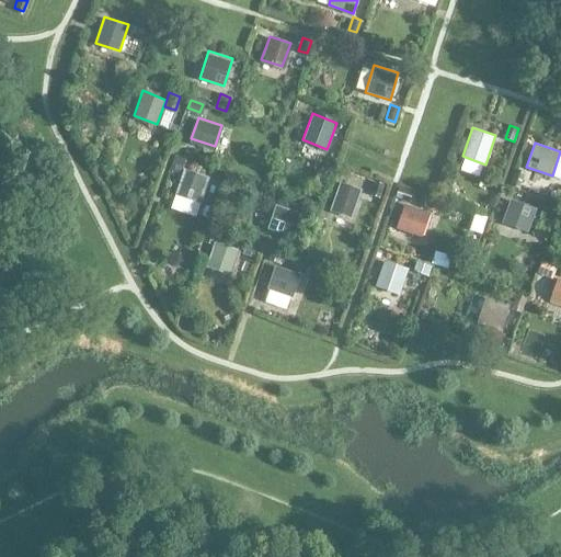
[(173,156),(169,170),(179,172),(183,159),(173,156)]
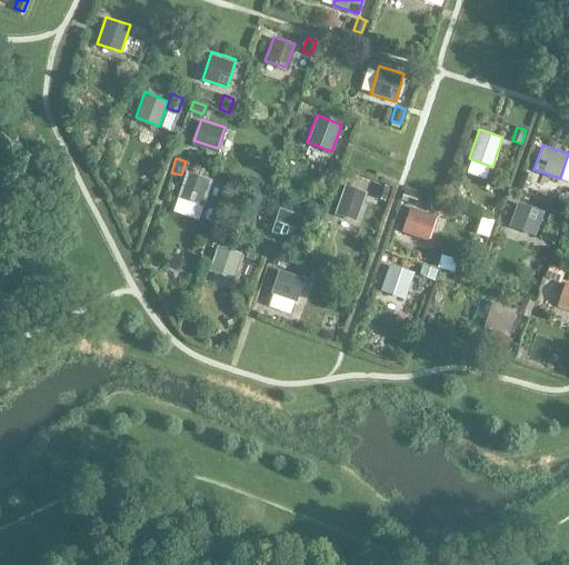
[(205,205),(212,179),(187,169),(178,196),(205,205)]
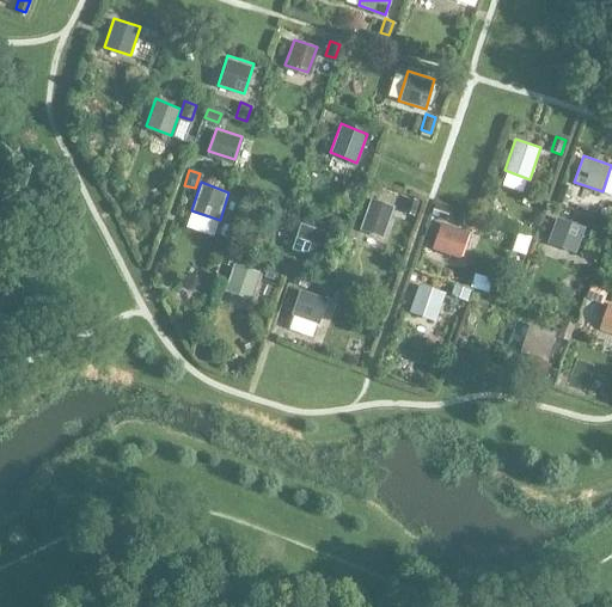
[(562,183),(556,200),(567,203),(573,186),(562,183)]
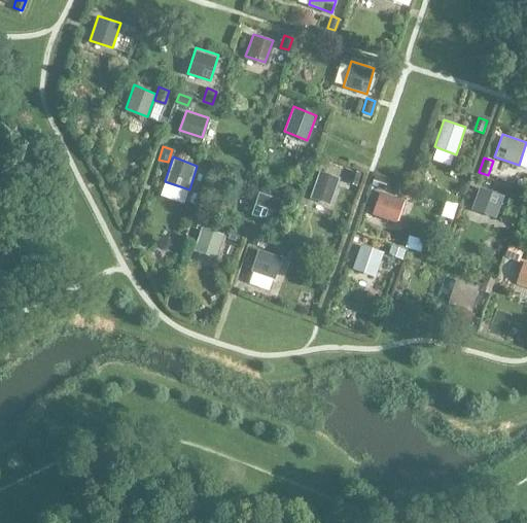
[(330,204),(341,176),(319,169),(310,197),(330,204)]
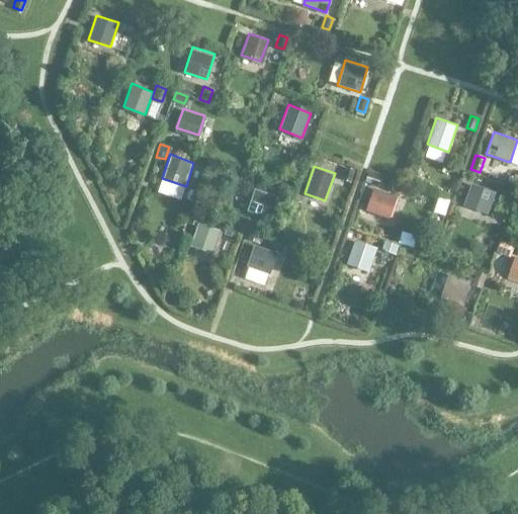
[(346,166),(342,177),(350,179),(354,169),(346,166)]
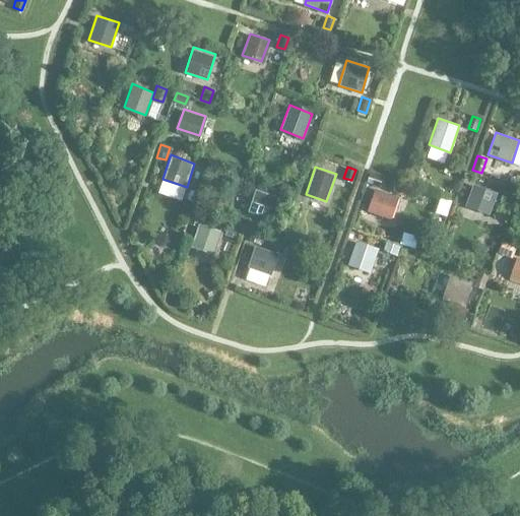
[(370,174),(367,181),(378,185),(381,178),(370,174)]
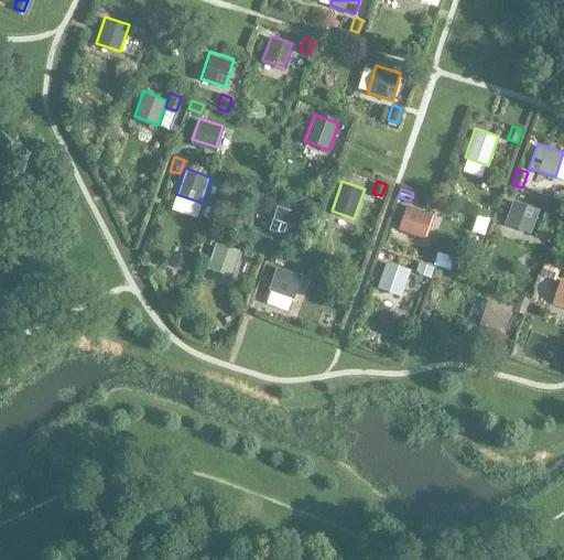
[(513,198),(505,223),(531,232),(540,208),(513,198)]
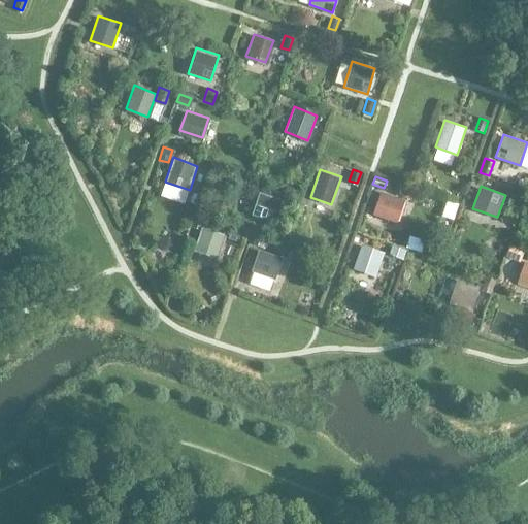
[(276,222),(284,199),(260,191),(252,214),(276,222)]
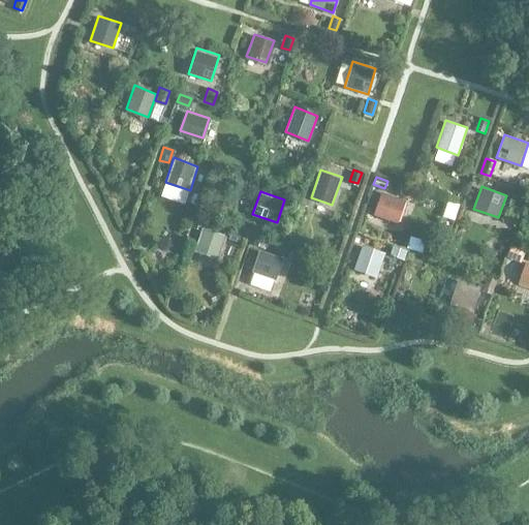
[(381,191),(373,214),(398,222),(406,199),(381,191)]
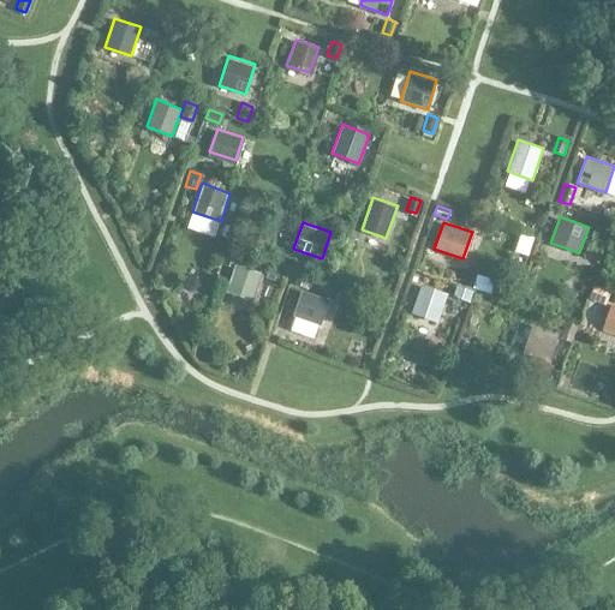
[(254,300),(263,273),(236,263),(226,291),(254,300)]
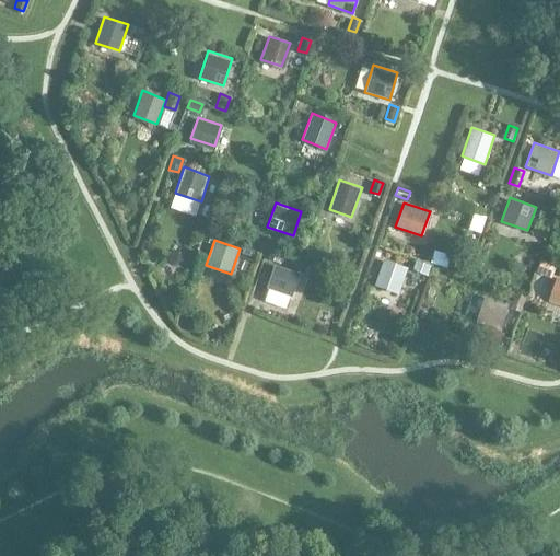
[(270,252),(268,258),(277,262),(280,255),(270,252)]
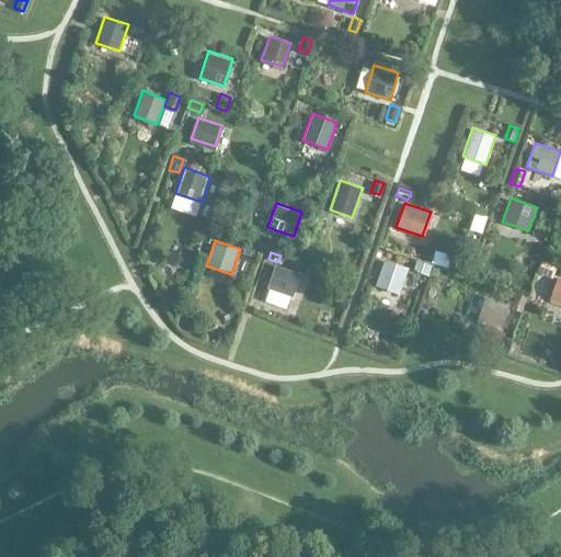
[(384,259),(375,285),(399,293),(408,268),(384,259)]
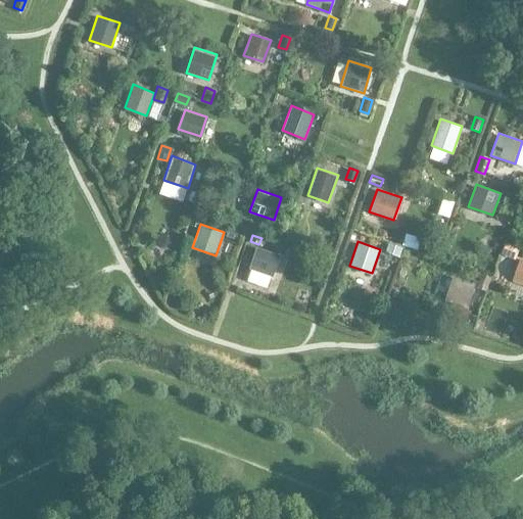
[(388,244),(385,253),(399,257),(401,248),(388,244)]
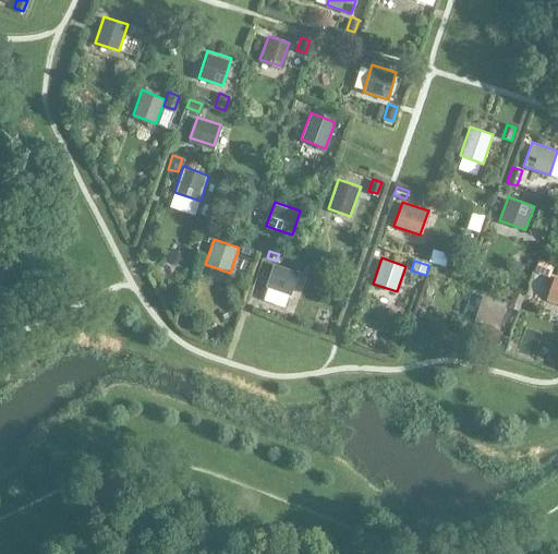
[(291,294),(299,271),(274,262),(266,286),(291,294)]
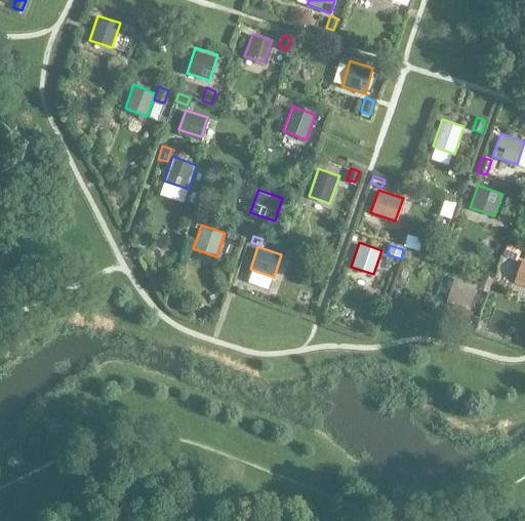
[(508,246),(503,255),(517,261),(520,251),(508,246)]
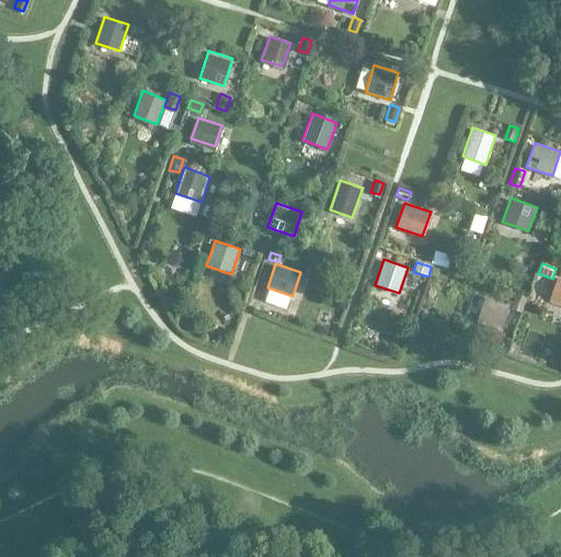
[(548,294),(557,297),(556,302),(560,303),(560,276),(554,275),(548,294)]
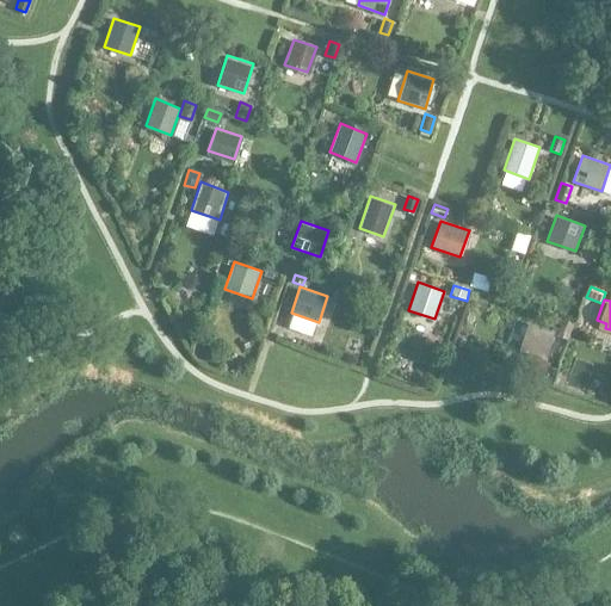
[(545,358),(555,331),(529,321),(519,350),(545,358)]
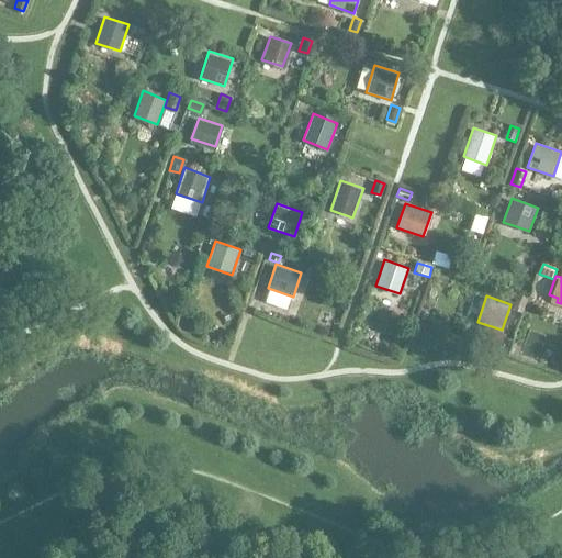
[(517,296),(513,309),(523,313),(528,299),(517,296)]
